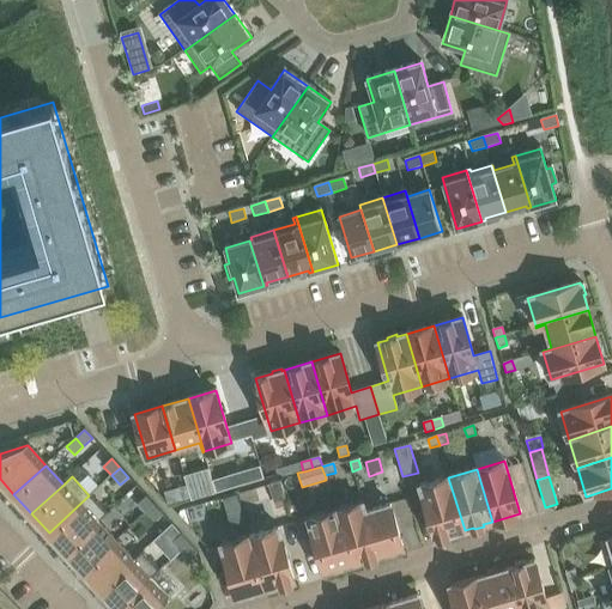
[(420,486),(436,539),(465,530),(448,477),(420,486)]
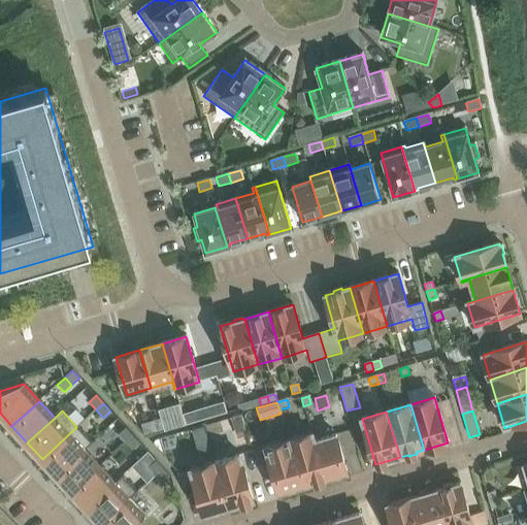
[(196,413),(183,417),(186,426),(199,422),(196,413)]
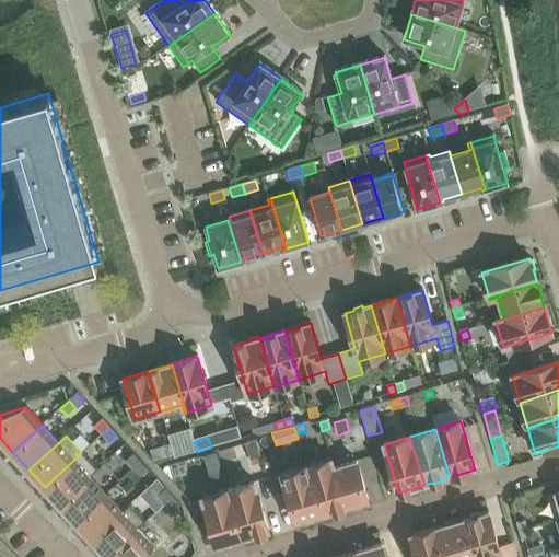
[(256,441),(245,443),(249,461),(260,459),(256,441)]
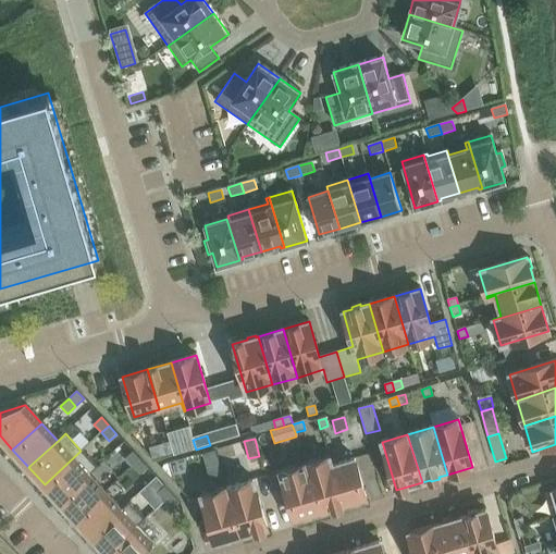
[(159,445),(162,457),(173,454),(170,442),(159,445)]
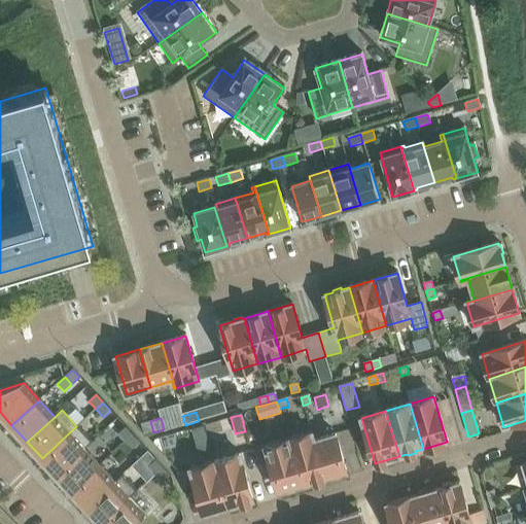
[(76,426),(42,458),(57,475),(84,450),(92,443),(76,426)]
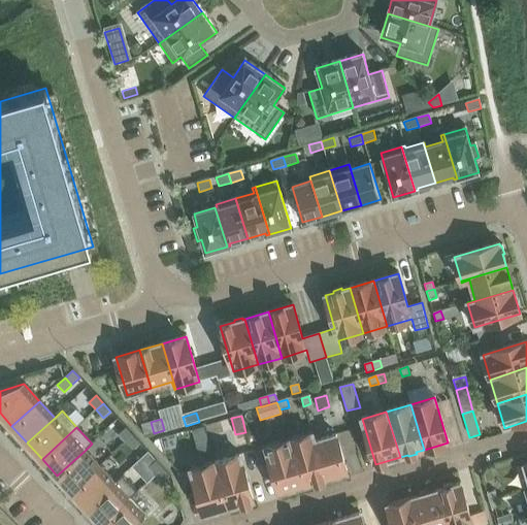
[(204,427),(196,429),(191,430),(198,455),(211,451),(204,427)]
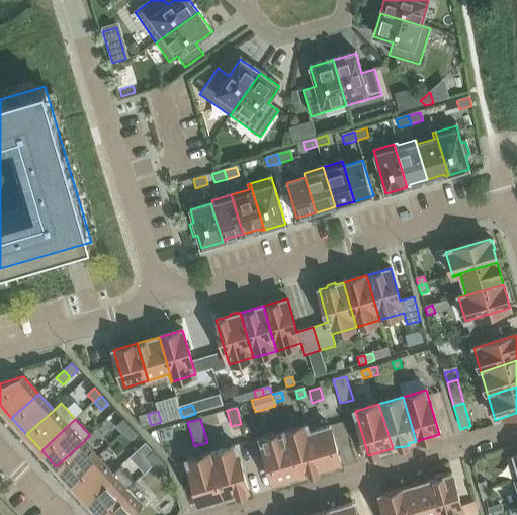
[(123,420),(116,427),(123,434),(131,428),(123,420)]
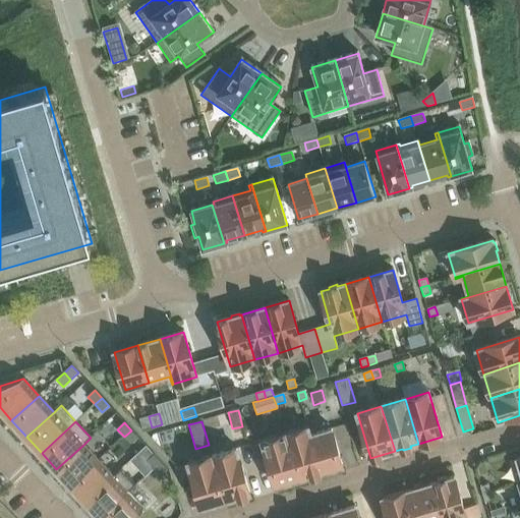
[(310,436),(308,427),(306,428),(320,473),(342,466),(332,429),(310,436)]
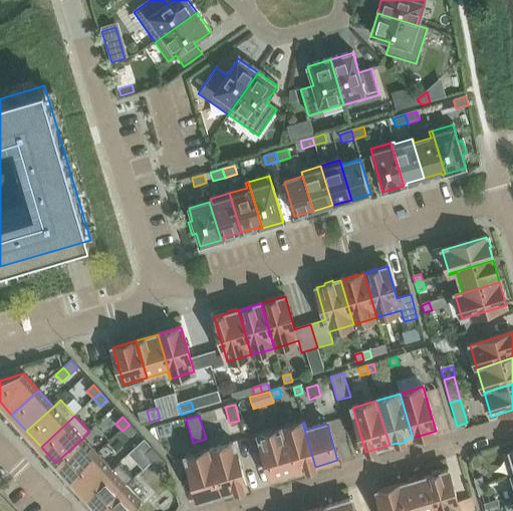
[(294,473),(315,467),(302,423),(281,429),(294,473)]
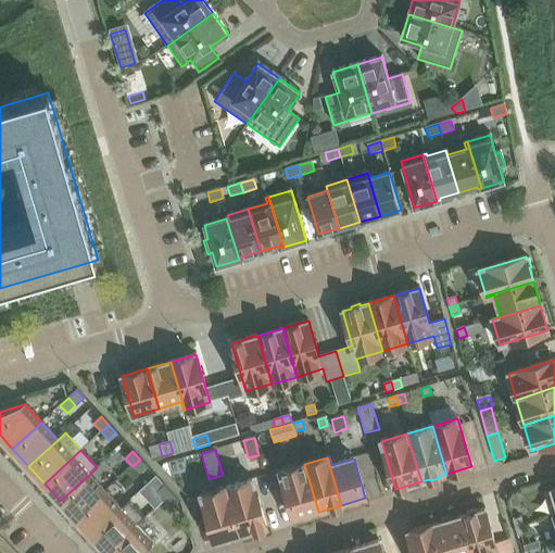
[(140,475),(148,467),(140,460),(133,466),(140,475)]
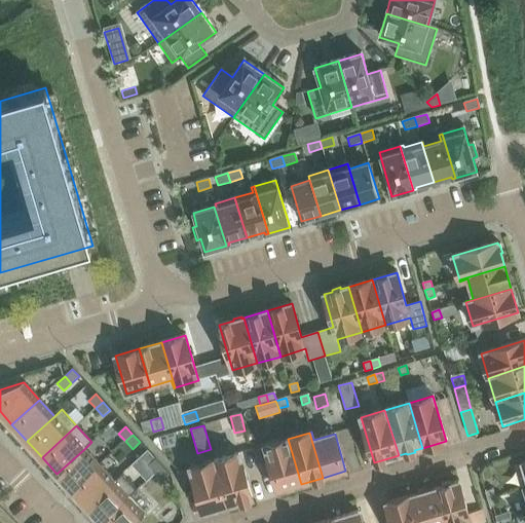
[(293,488),(301,486),(301,484),(288,439),(264,446),(277,491),(293,487),(293,488)]
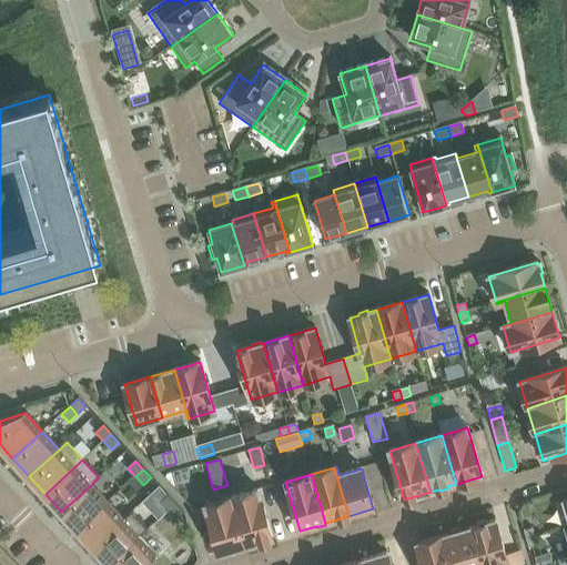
[(107,503),(91,485),(61,512),(78,530),(107,503)]
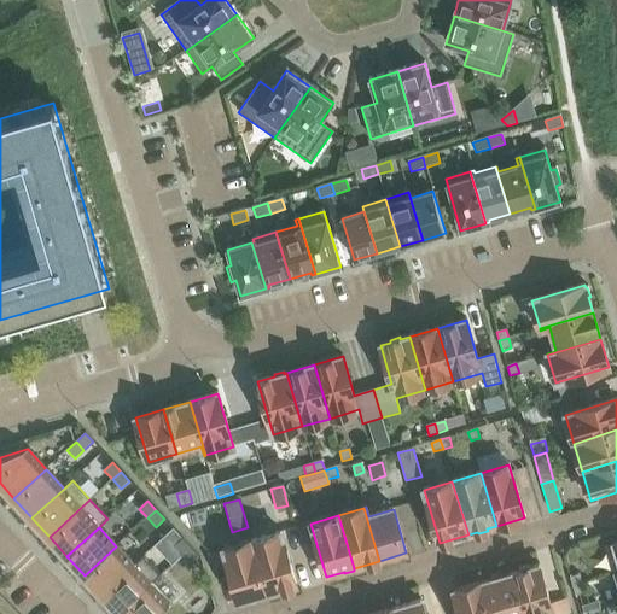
[(296,585),(280,532),(251,541),(267,594),(296,585)]
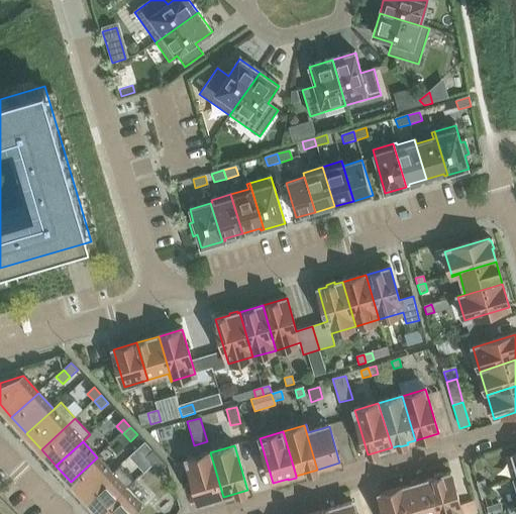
[(160,459),(152,451),(145,457),(152,466),(160,459)]
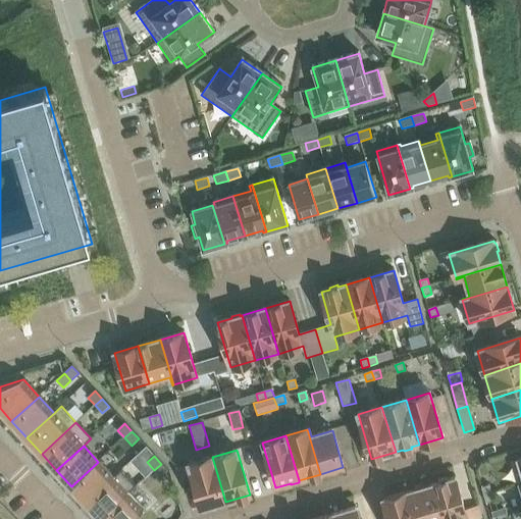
[(224,505),(224,503),(225,502),(212,457),(189,464),(189,465),(192,477),(202,510),(216,505),(216,507),(224,505)]
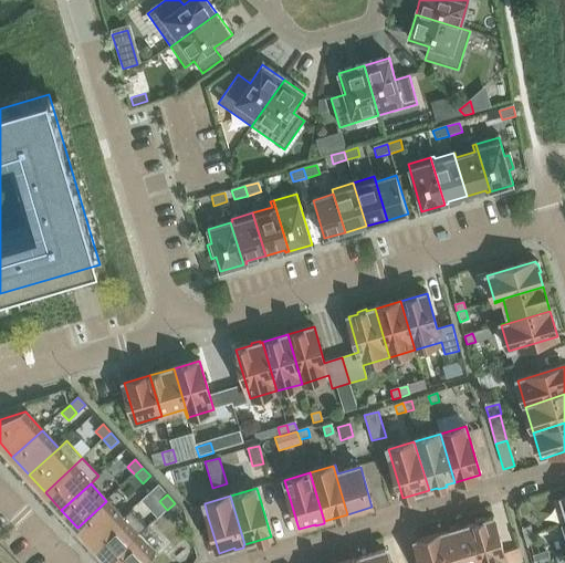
[(123,519),(106,501),(77,528),(93,545),(123,519)]
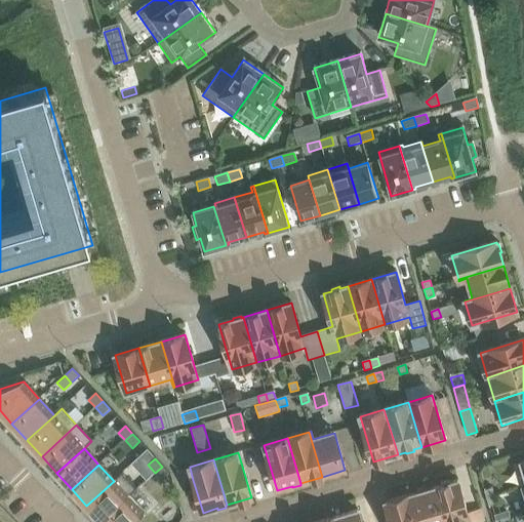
[(155,473),(162,481),(169,474),(162,467),(155,473)]
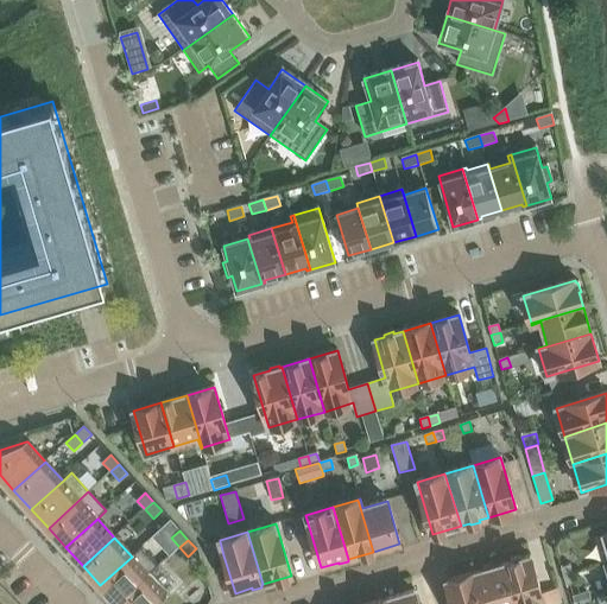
[(220,541),(206,546),(209,560),(223,555),(220,541)]
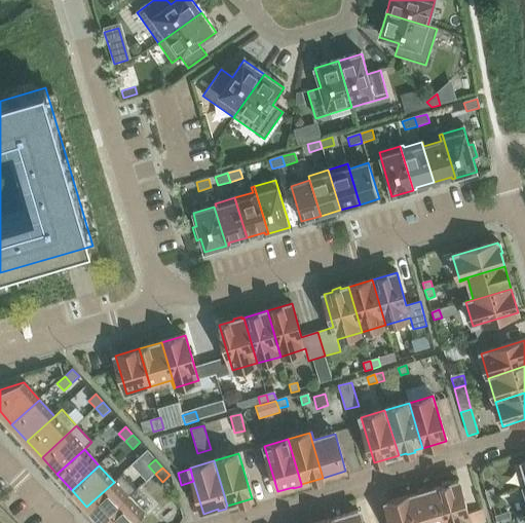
[(114,482),(86,507),(101,522),(103,522),(128,498),(137,491),(121,475),(114,482)]
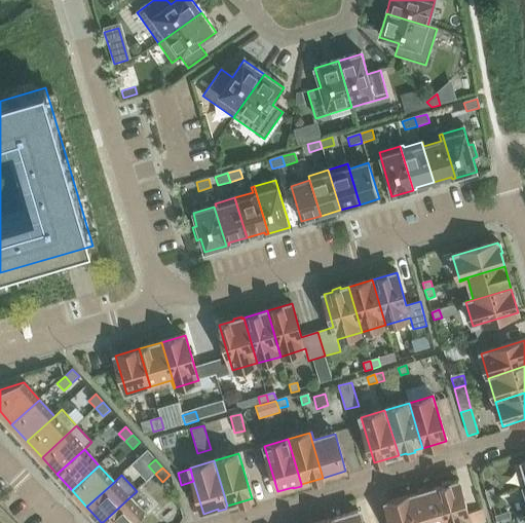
[(441,485),(442,487),(434,489),(444,522),(471,522),(458,482),(450,484),(449,483),(441,485)]
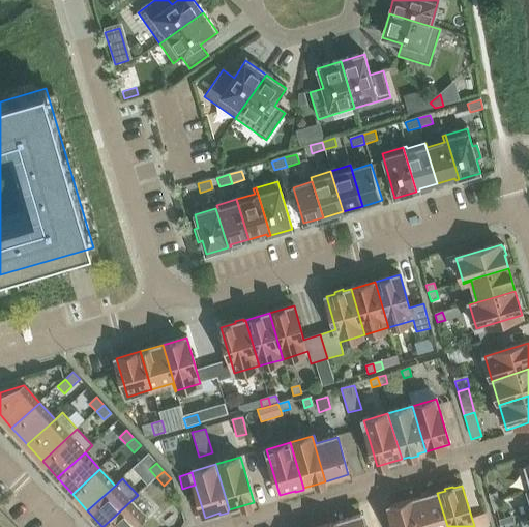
[(447,526),(437,493),(430,495),(429,493),(420,496),(421,498),(413,500),(420,526),(447,526)]
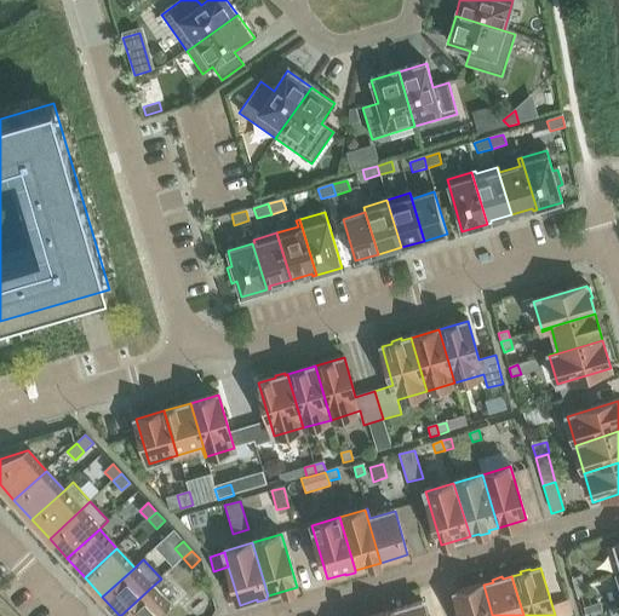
[(583,586),(580,577),(572,580),(574,588),(583,586)]
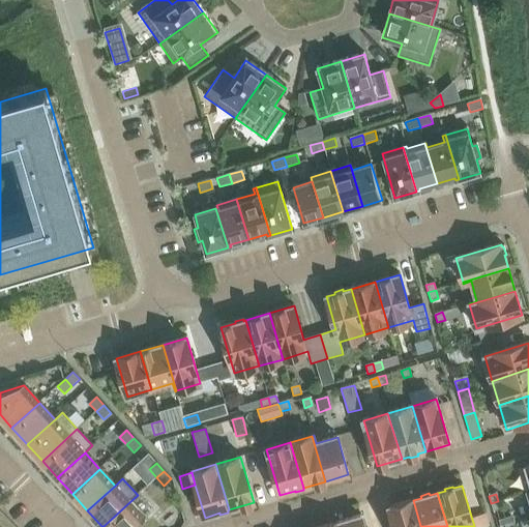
[(130,502),(104,526),(137,526),(146,519),(145,519),(153,511),(138,495),(130,502)]
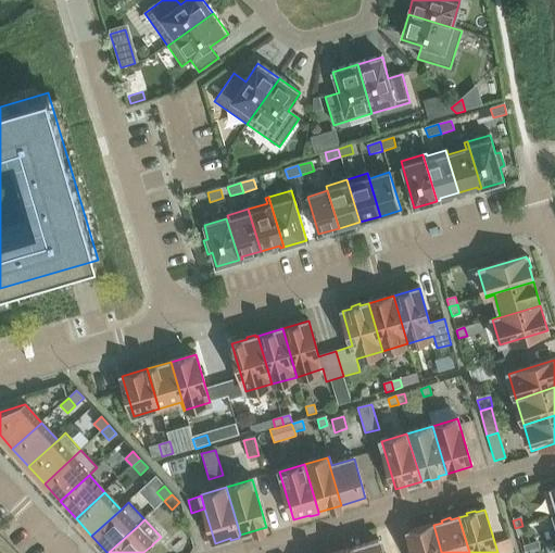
[(407,532),(414,552),(441,552),(433,525),(407,532)]
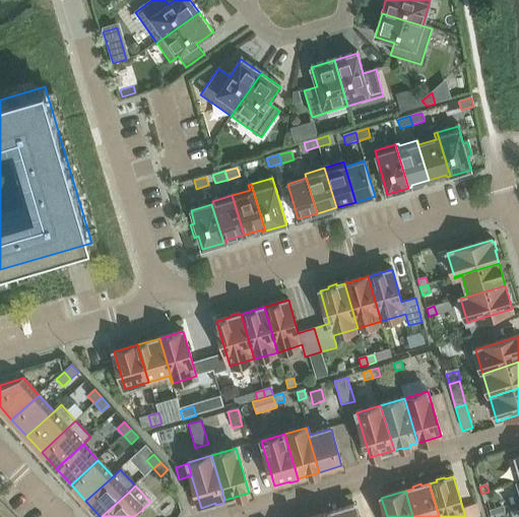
[(481,494),(483,502),(492,500),(489,492),(481,494)]
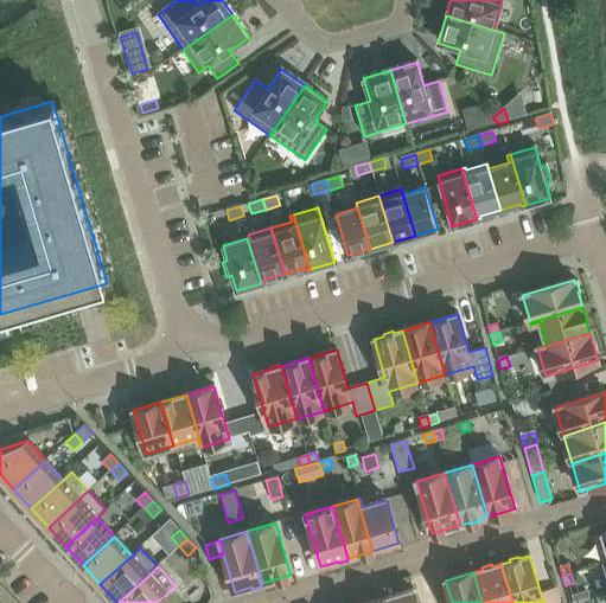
[(416,602),(413,590),(387,598),(388,602),(416,602)]
